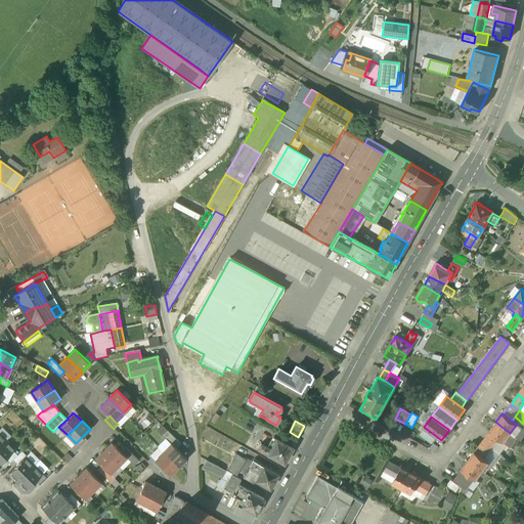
[(510,433),(495,422),(488,431),(489,432),(498,438),(504,442),(510,433)]
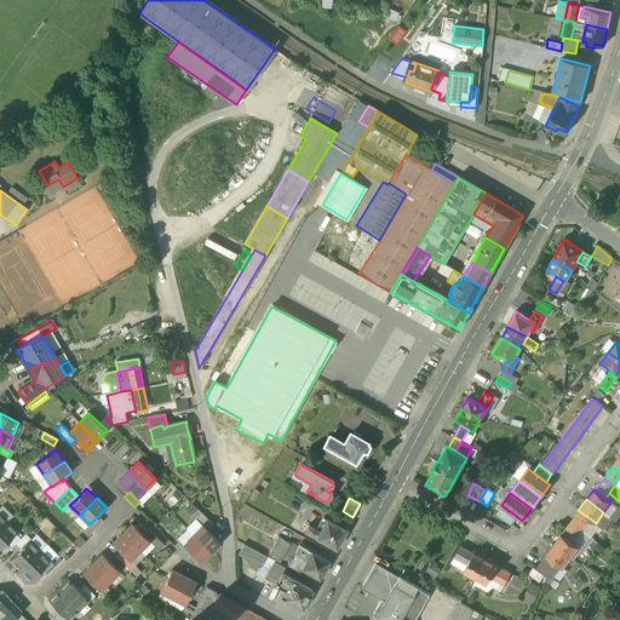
[(516,516),(503,506),(498,512),(511,523),(516,516)]
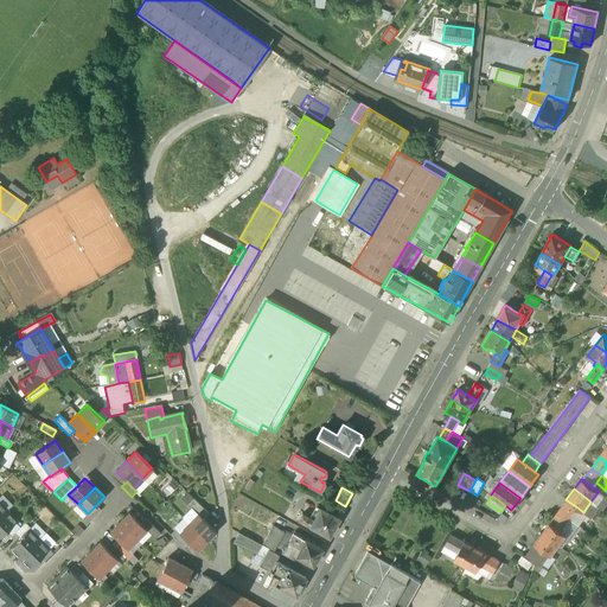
[(209,515),(193,499),(187,504),(198,515),(204,519),(209,515)]
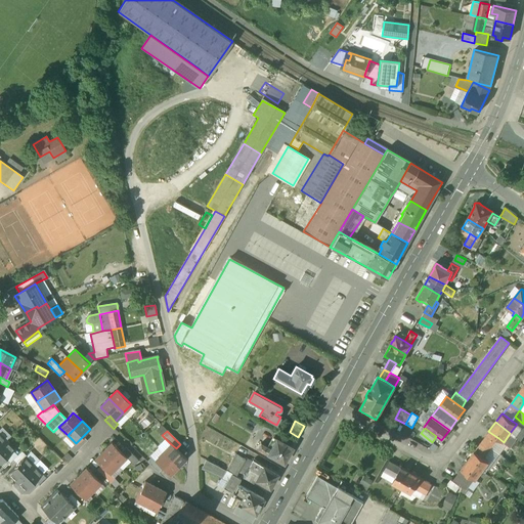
[(498,438),(489,432),(482,441),(491,448),(498,438)]
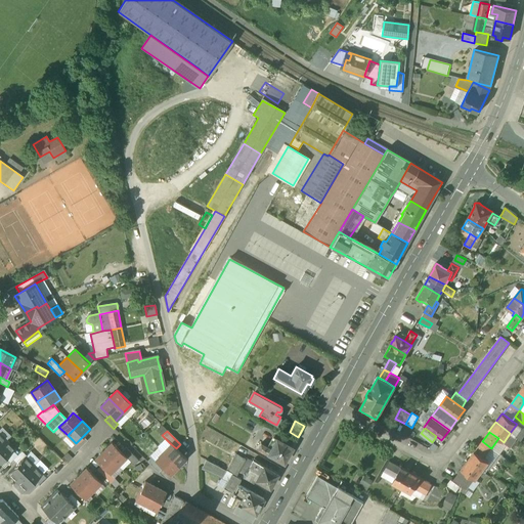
[(510,433),(504,442),(511,448),(518,438),(510,433)]
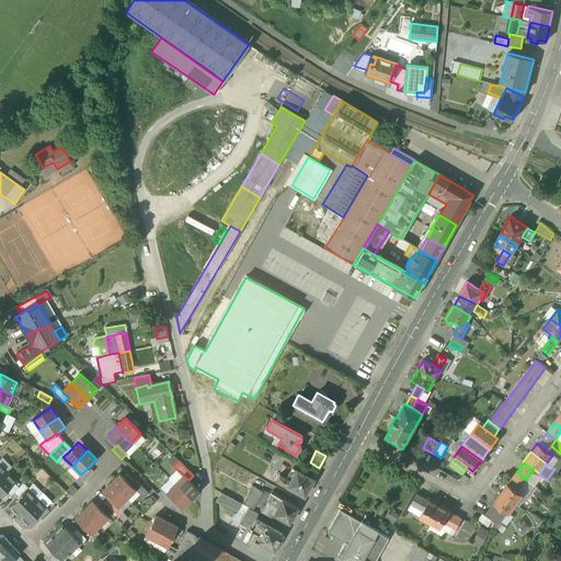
[(89,467),(81,474),(75,481),(79,485),(93,471),(89,467)]
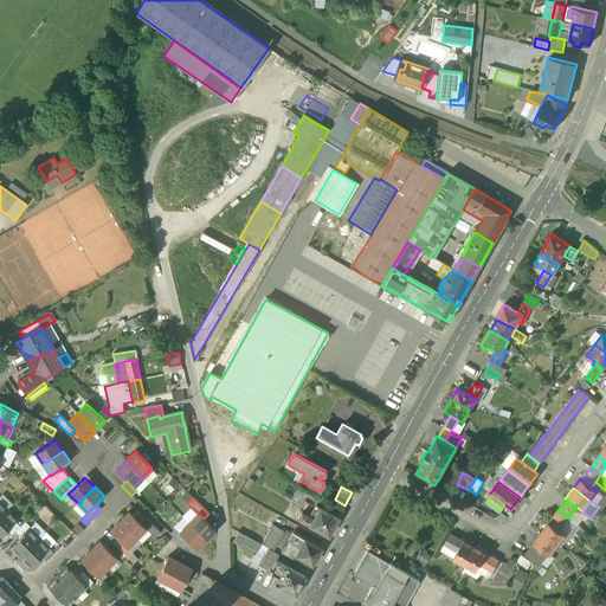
[(339,519),(320,508),(313,520),(309,526),(328,536),(339,519)]
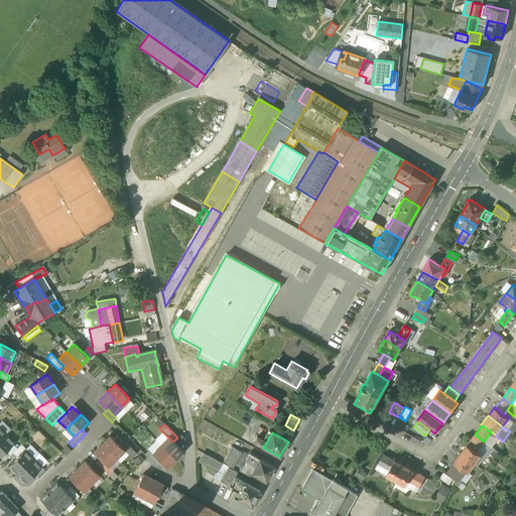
[(6,434),(0,440),(0,458),(14,443),(6,434)]
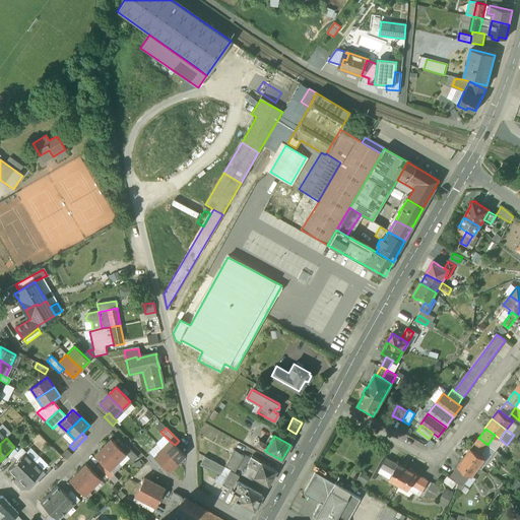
[(488,445),(478,438),(470,448),(479,455),(488,445)]
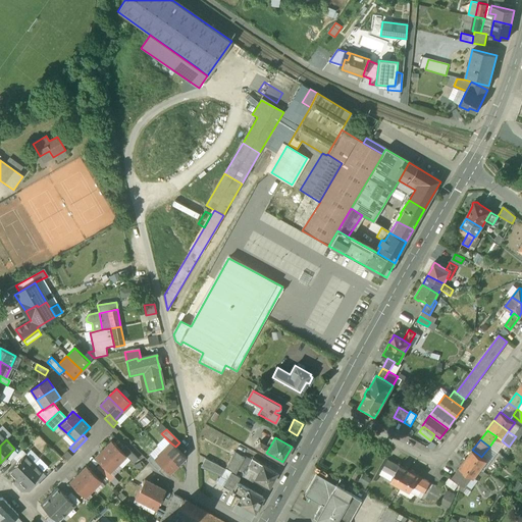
[(120,450),(111,440),(103,449),(117,464),(125,456),(125,455),(120,450)]
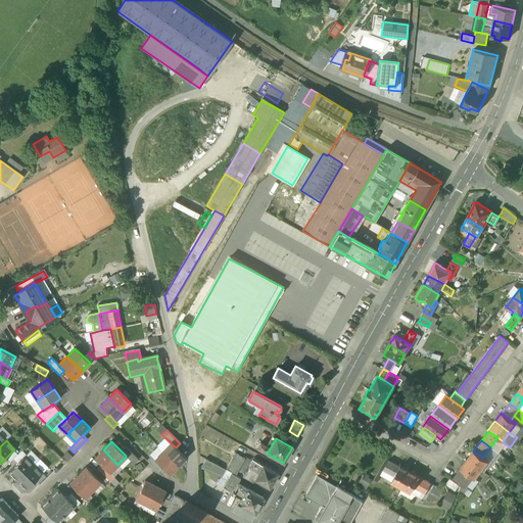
[(171,443),(162,452),(178,466),(186,458),(176,447),(171,443)]
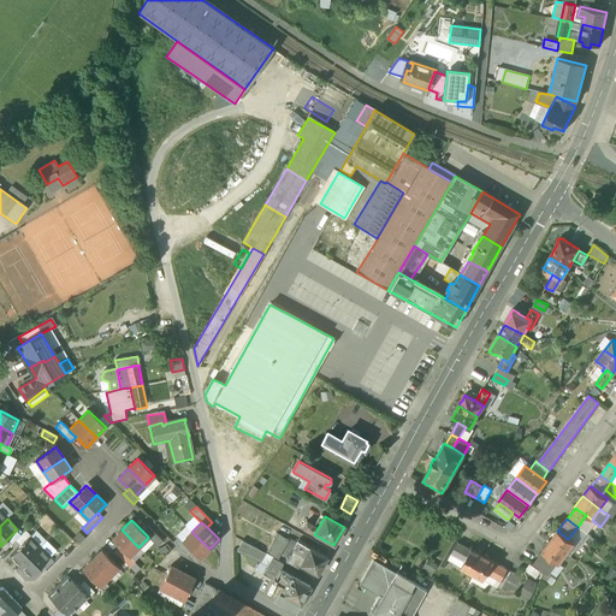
[(318,528),(307,522),(303,528),(314,534),(318,528)]
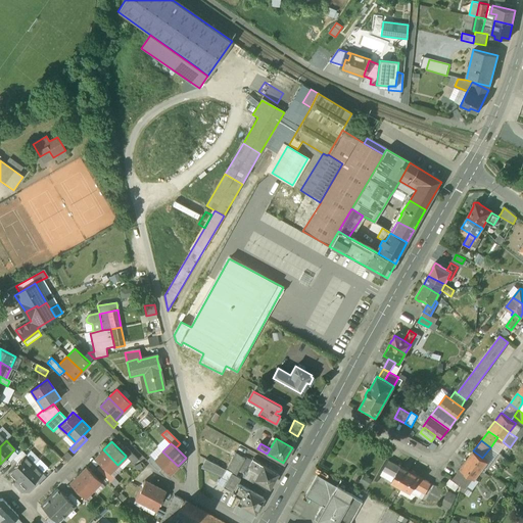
[(138,460),(125,446),(121,450),(126,456),(126,457),(134,464),(138,460)]
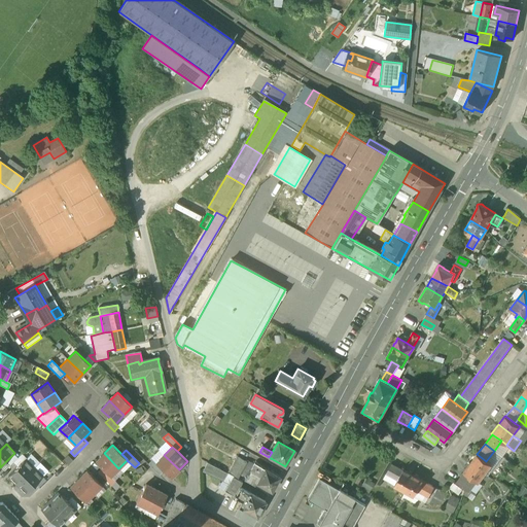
[(494,451),(486,461),(491,465),(501,472),(508,462),(494,451)]
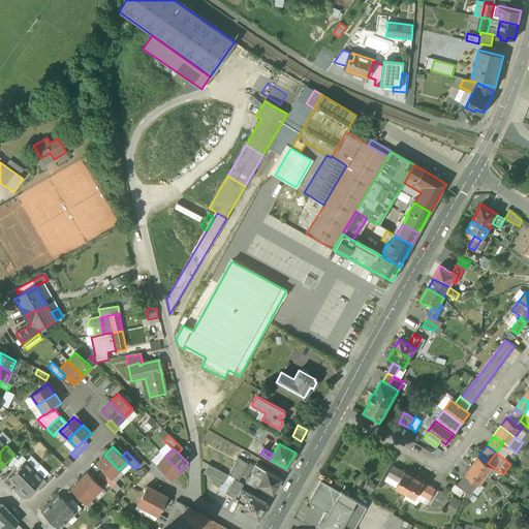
[(119,470),(104,455),(96,464),(103,470),(111,478),(119,470)]
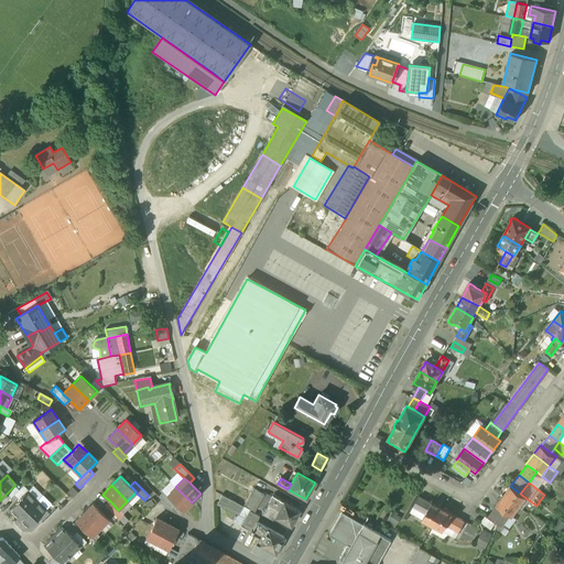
[(510,486),(502,495),(519,507),(525,498),(520,494),(510,486)]
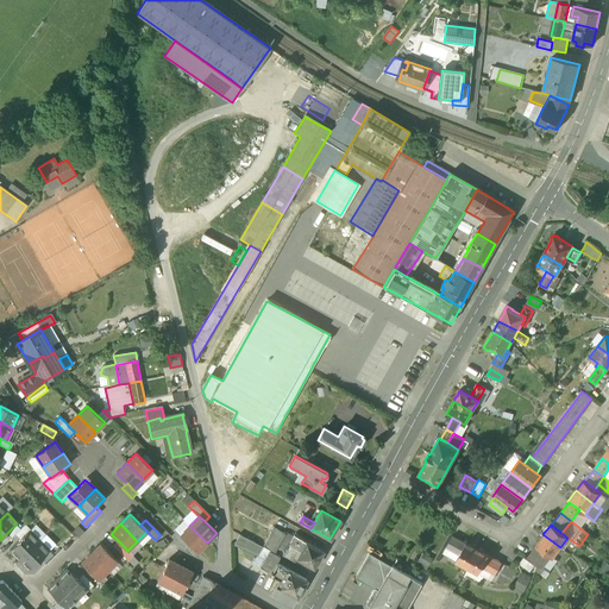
[(189,526),(180,535),(188,544),(196,552),(207,542),(189,526)]
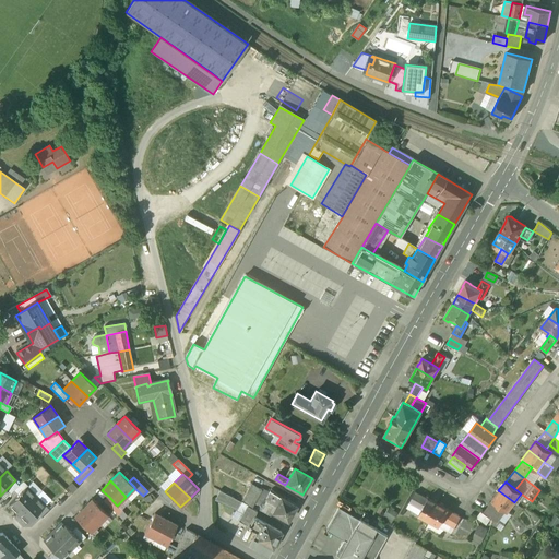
[(251,485),(241,502),(248,506),(247,506),(252,509),(256,503),(262,490),(251,485)]
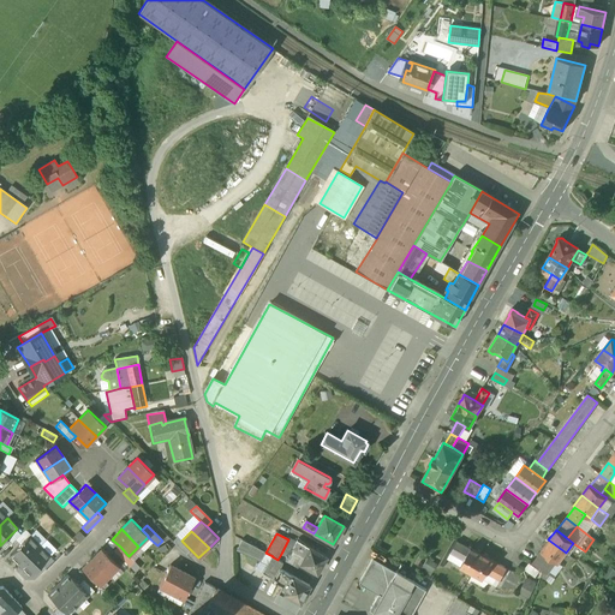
[(29,537),(10,556),(21,566),(40,547),(29,537)]
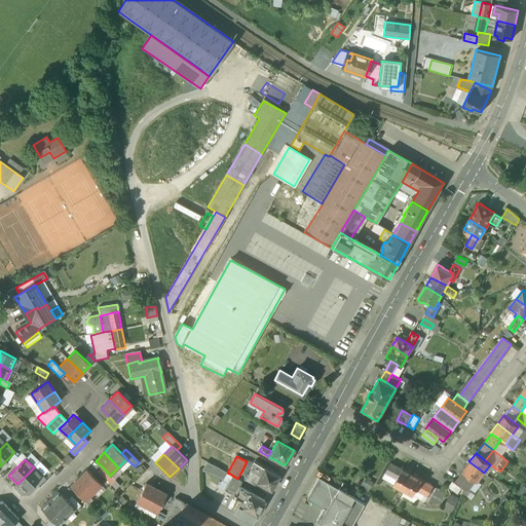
[(253,463),(247,460),(247,461),(240,474),(256,482),(264,467),(254,461),(253,463)]
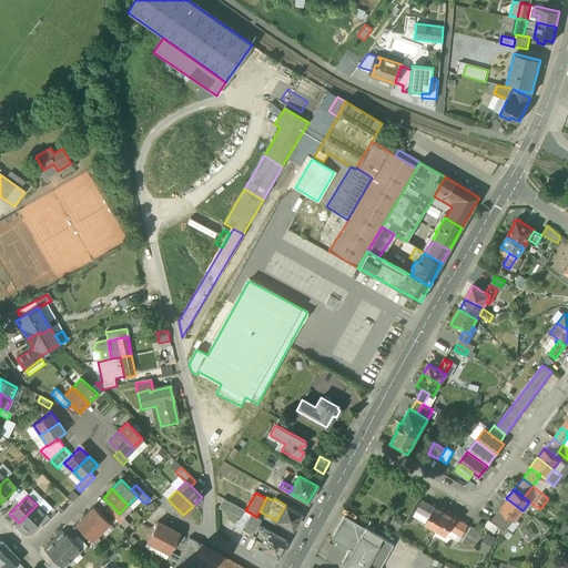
[(168,499),(166,498),(162,503),(171,511),(175,507),(168,499)]
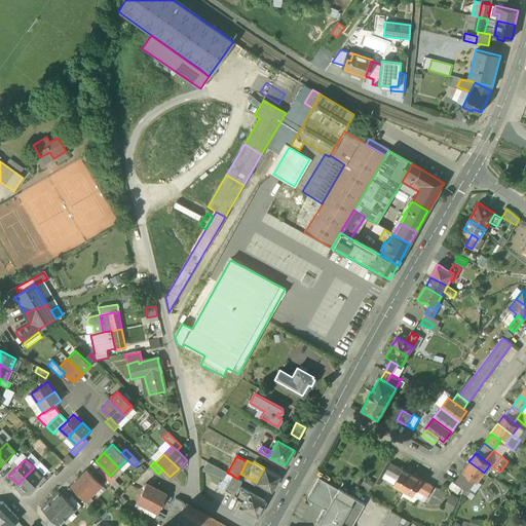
[(484,473),(468,461),(462,471),(462,472),(477,482),(484,473)]
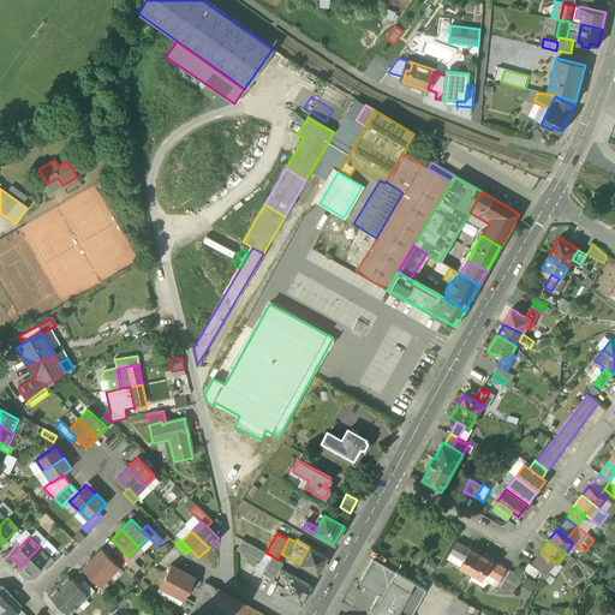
[(266,553),(243,541),(239,549),(262,559),(266,553)]
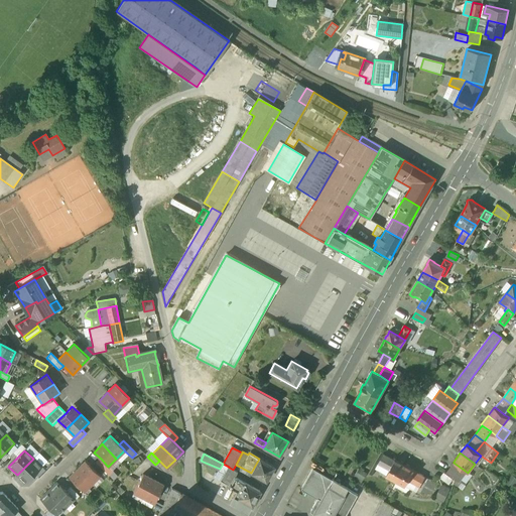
[(394,461),(383,455),(378,464),(389,470),(394,461)]
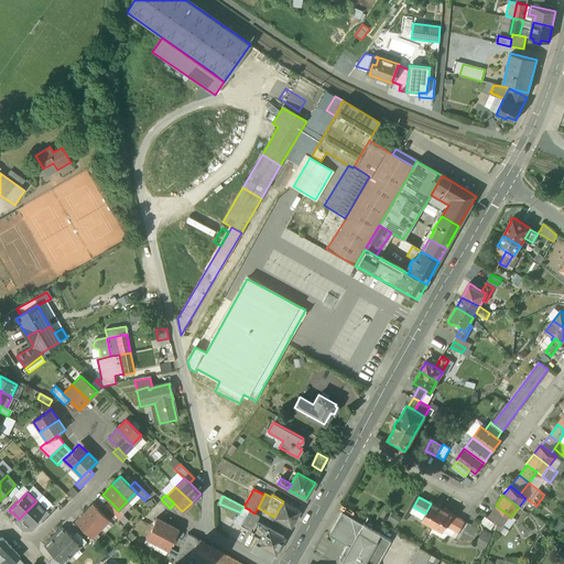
[(36,501),(19,519),(28,529),(45,511),(36,501)]
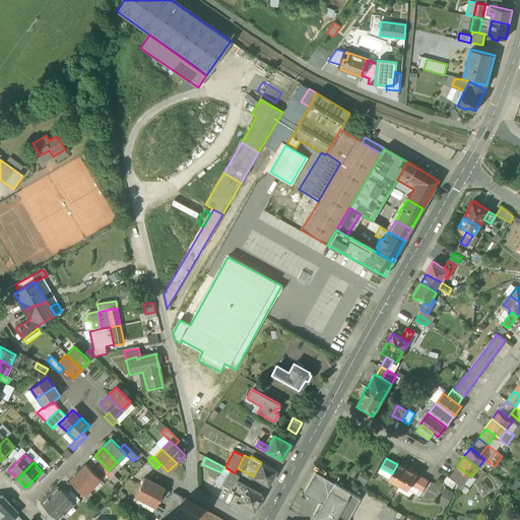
[(102,462),(98,466),(110,479),(114,475),(113,474),(109,470),(102,462)]
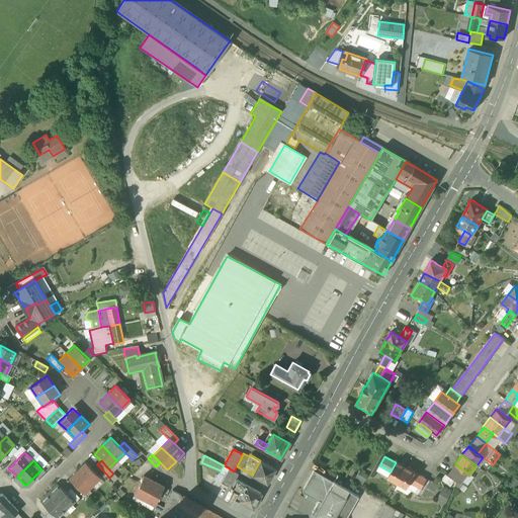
[(116,460),(108,468),(112,472),(120,464),(116,460)]
